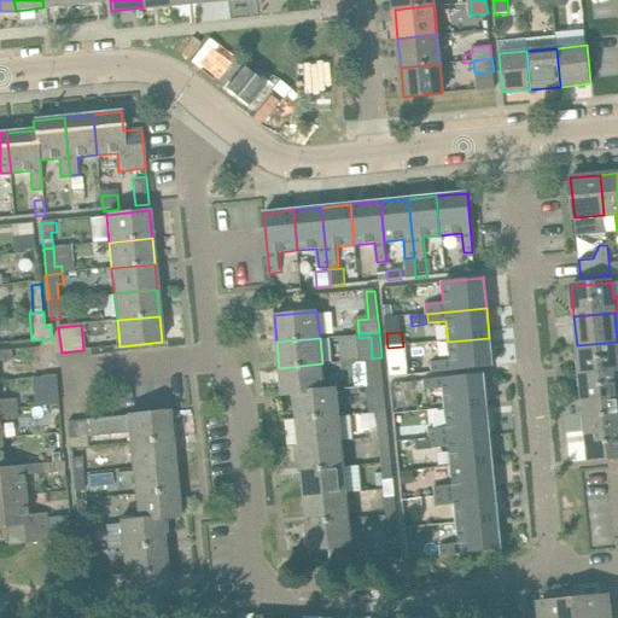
[(489,338),(448,342),(449,361),(431,362),(432,372),(491,366),(489,338)]
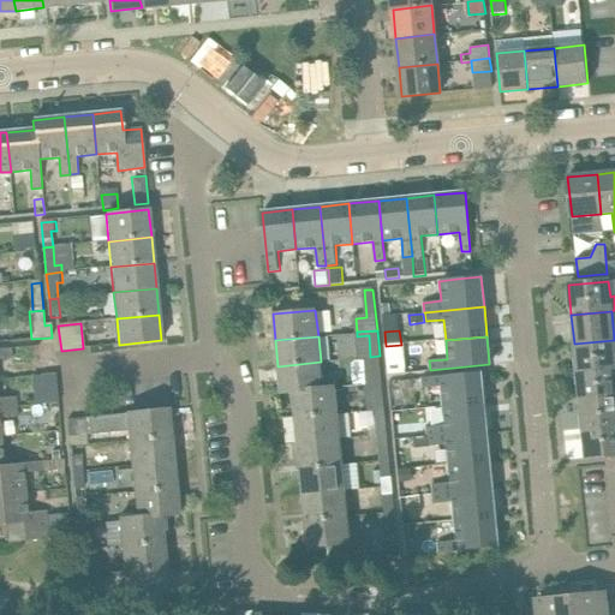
[(614,368),(614,350),(614,340),(574,344),(577,372),(614,368)]
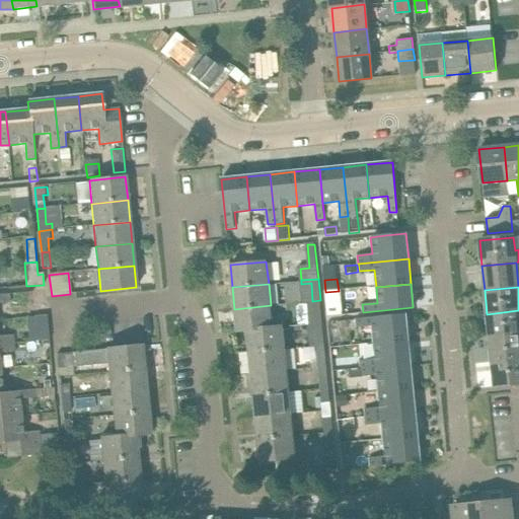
[(34,315),(46,314),(44,291),(32,292),(34,315)]
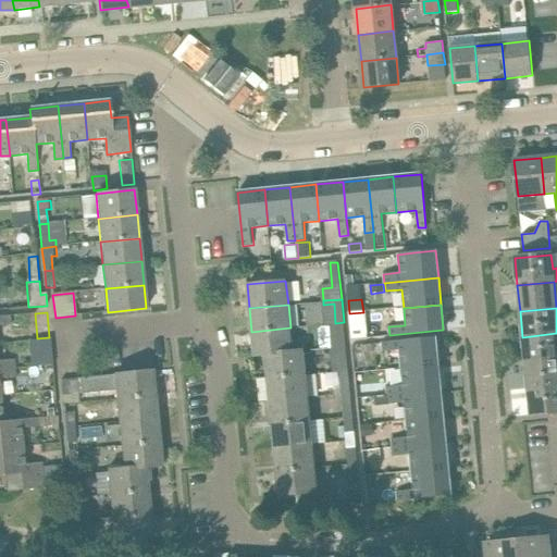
[(0,325),(11,324),(10,314),(0,316),(0,325)]
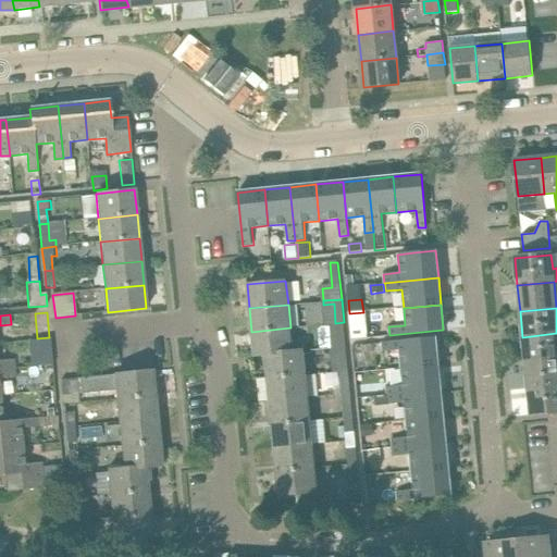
[(344,322),(335,323),(337,341),(331,342),(332,346),(346,345),(344,322)]
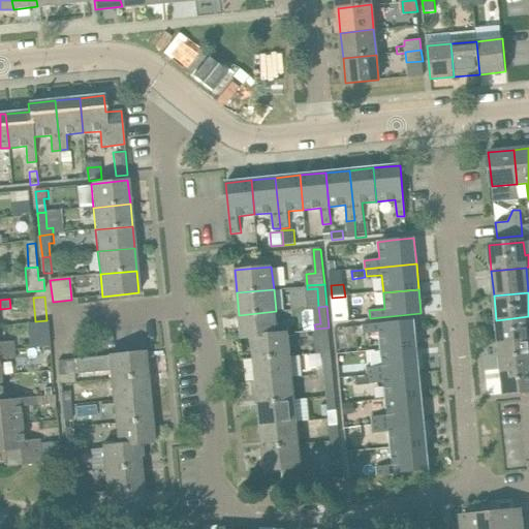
[(276,311),(239,315),(241,338),(251,338),(251,337),(278,334),(278,333),(276,311)]
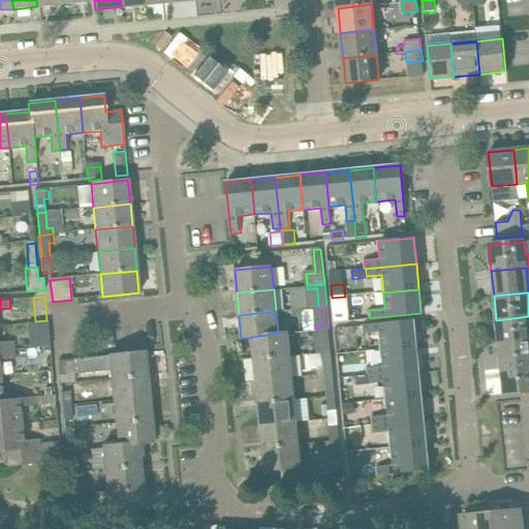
[(528,316),(496,320),(499,345),(528,342),(528,316)]
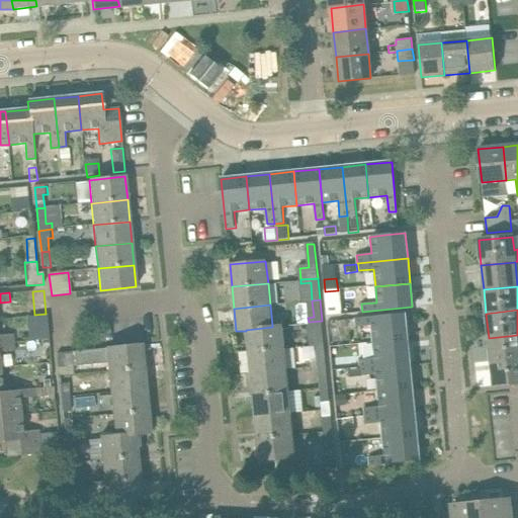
[(46,314),(34,315),(26,316),(29,341),(49,339),(46,314)]
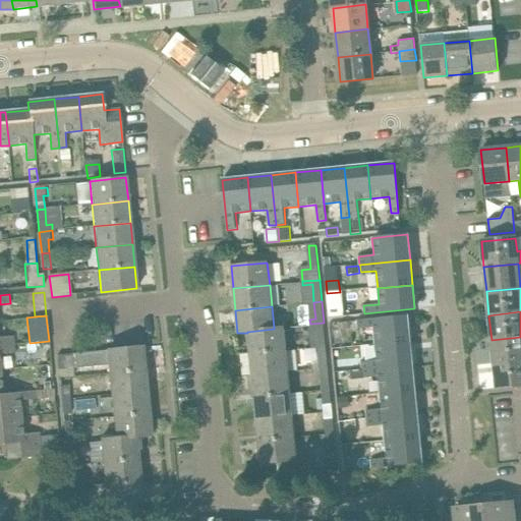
[(374,344),(409,341),(407,315),(357,321),(357,329),(373,328),(374,344)]
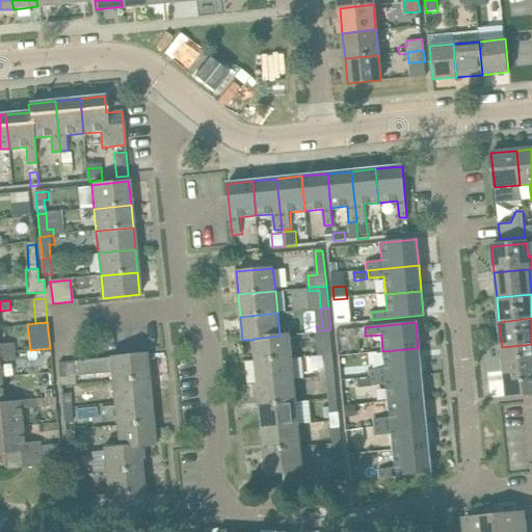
[(355,328),(346,329),(346,338),(355,337),(355,328)]
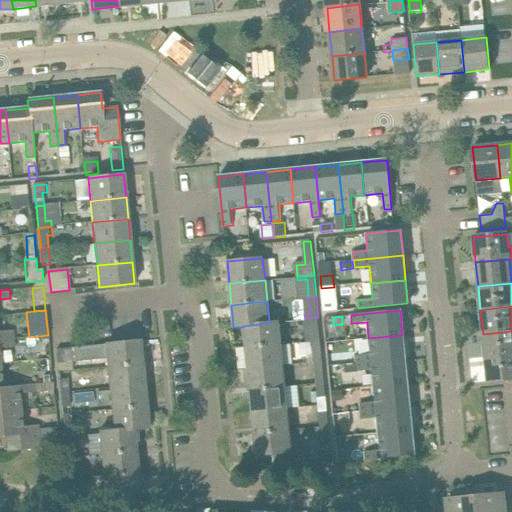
[(320,340),(318,317),(305,318),(307,341),(320,340)]
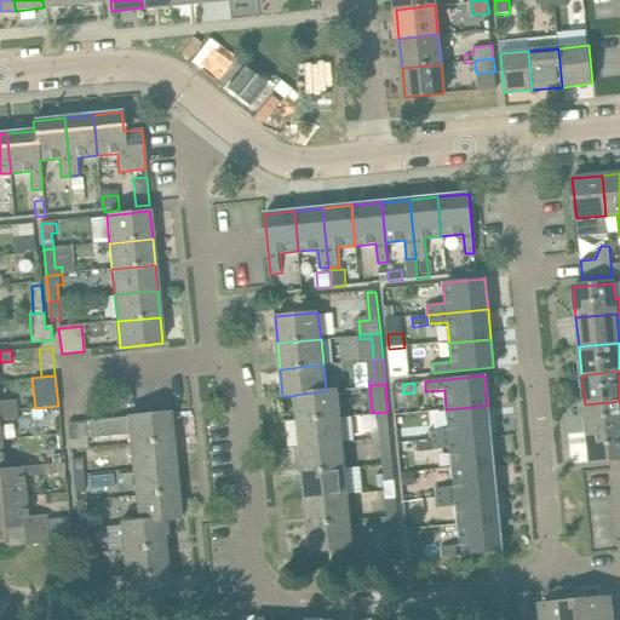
[(337,389),(326,390),(326,391),(294,395),(294,396),(297,420),(340,417),(337,389)]
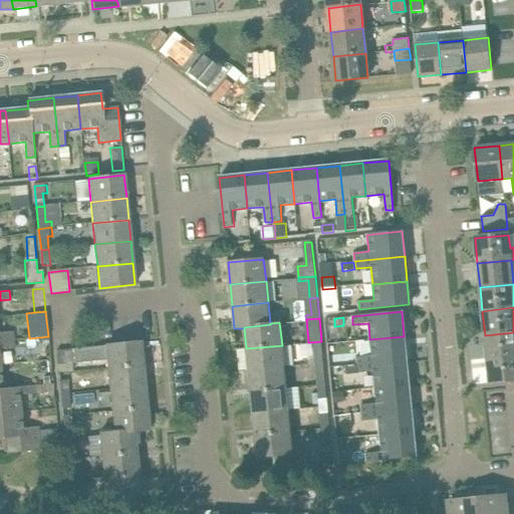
[(0,333),(0,340),(14,339),(13,332),(0,333)]
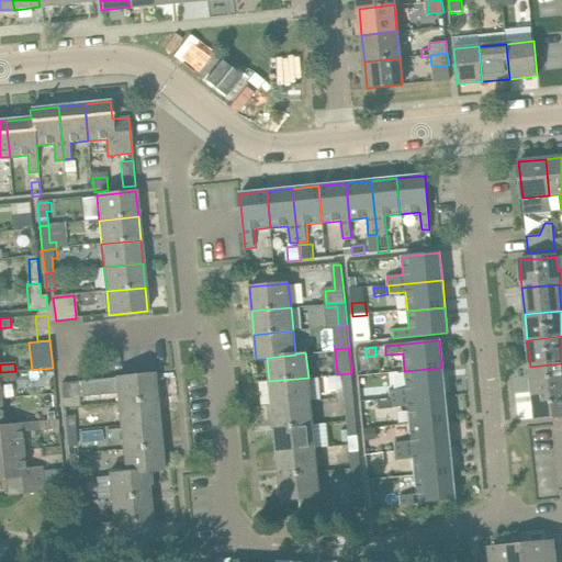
[(561,390),(561,363),(530,367),(532,393),(561,390)]
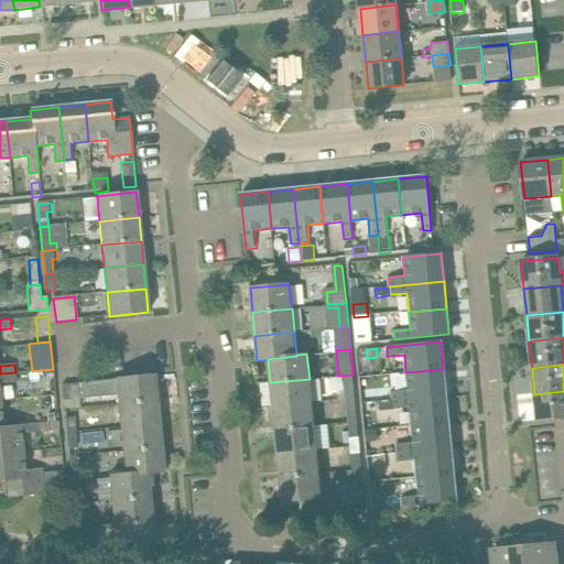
[(408,390),(390,391),(377,392),(378,402),(391,401),(446,396),(443,369),(405,372),(408,390)]
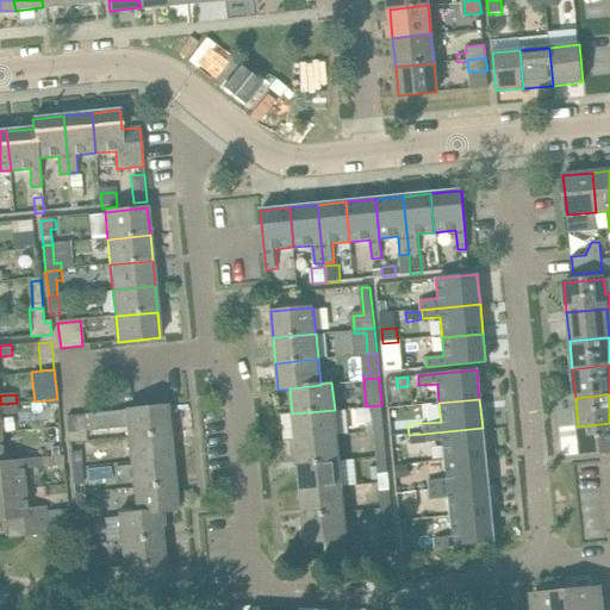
[(0,415),(18,412),(17,403),(0,404),(0,431),(0,433),(0,428),(0,415)]
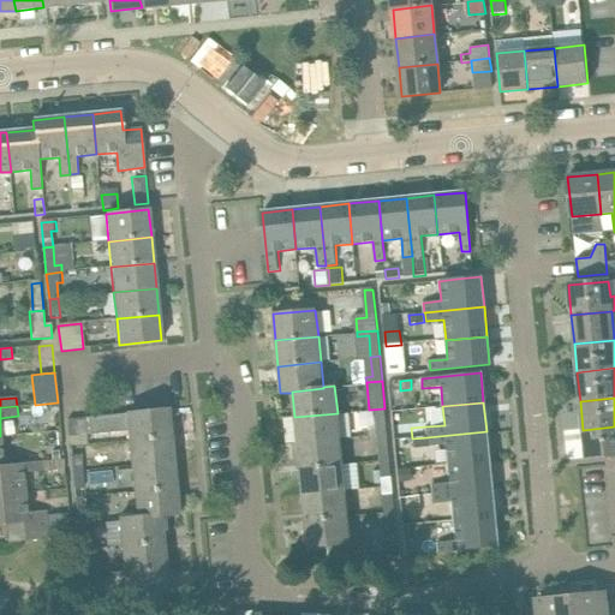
[(384,408),(369,410),(369,412),(375,412),(377,435),(387,434),(384,408)]
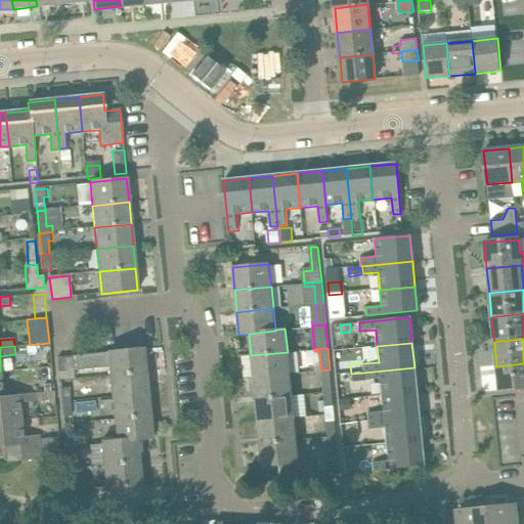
[(110,377),(145,373),(143,349),(106,352),(110,377)]
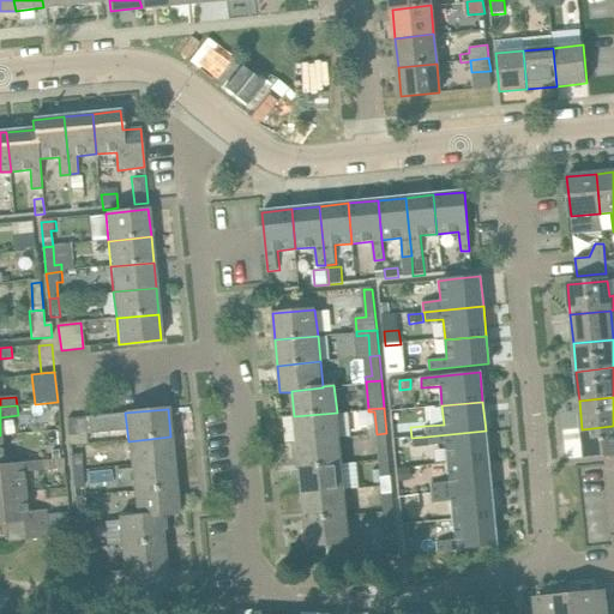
[(337,413),(294,416),(296,443),(339,438),(337,413)]
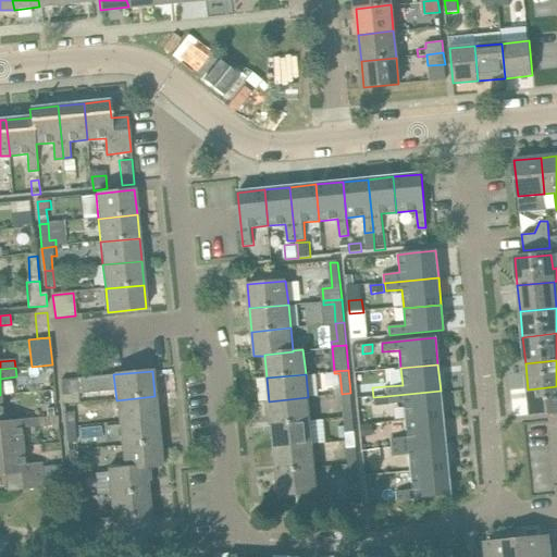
[(61,380),(62,395),(76,394),(75,379),(61,380)]
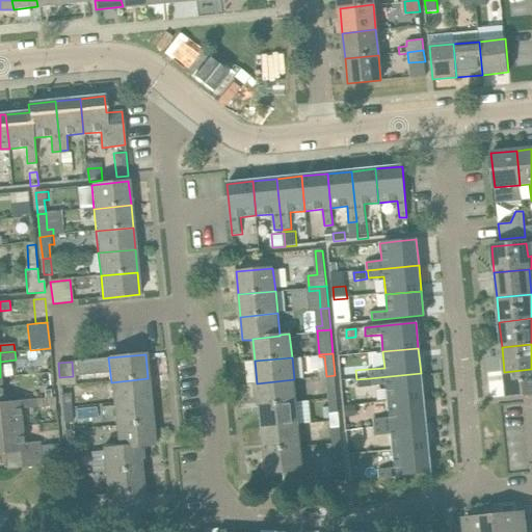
[(531,369),(504,372),(506,396),(531,393),(531,369)]
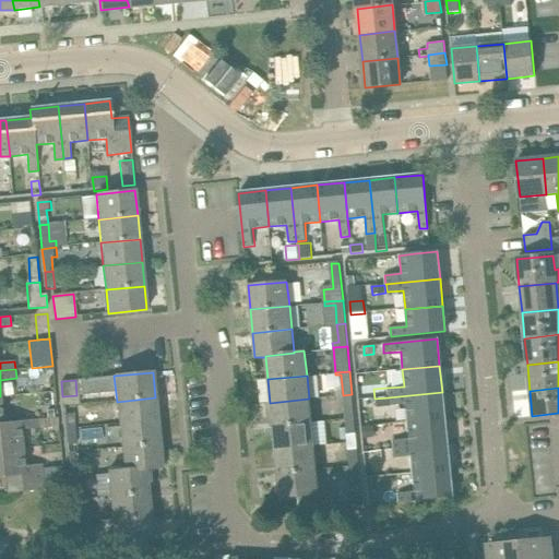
[(444,417),(442,392),(388,397),(389,405),(405,404),(407,420),(444,417)]
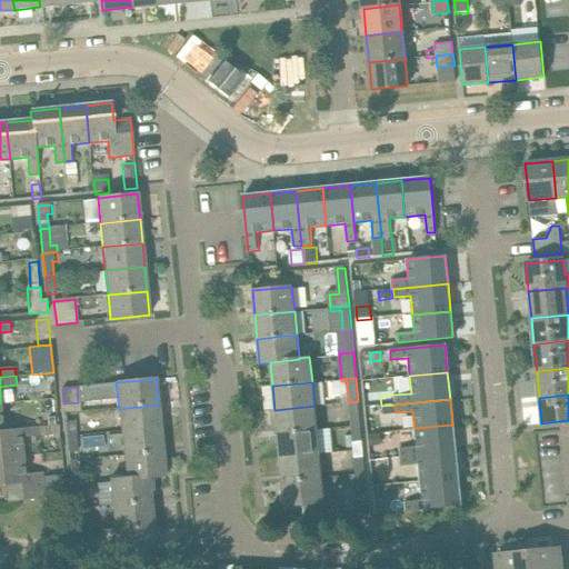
[(358,401),(349,402),(351,427),(360,426),(358,401)]
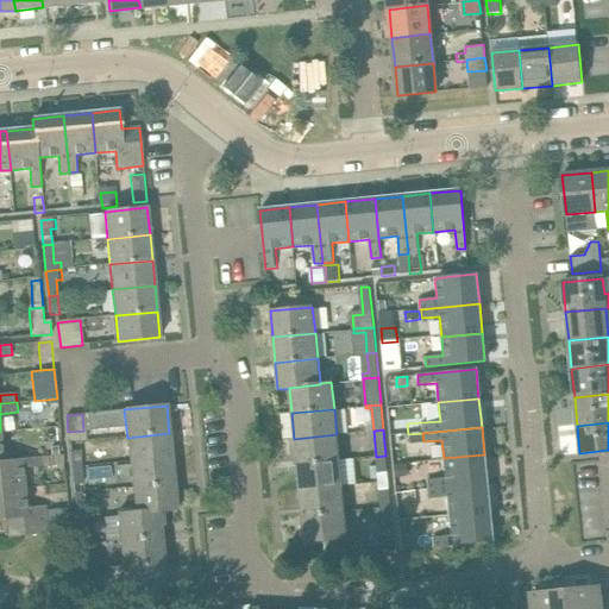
[(0,432),(0,431),(0,462),(23,459),(22,451),(2,452),(0,432)]
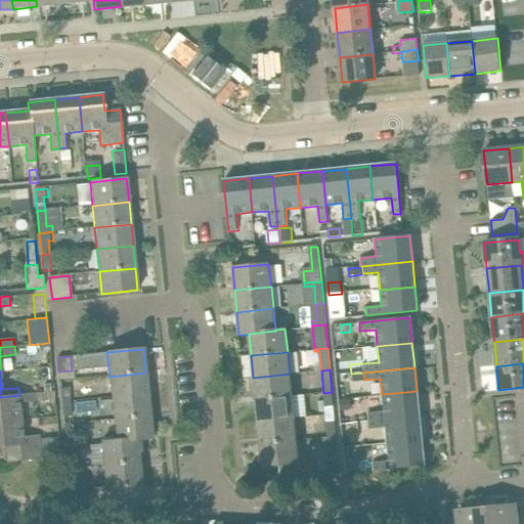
[(145,373),(110,377),(112,397),(147,394),(145,373)]
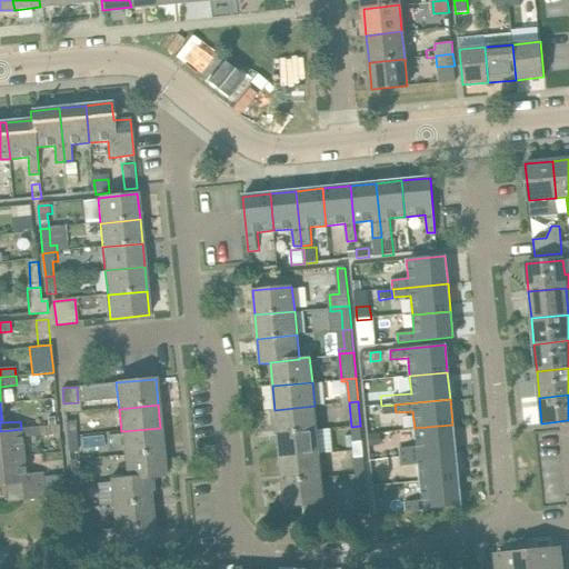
[(315,406),(275,410),(277,435),(317,430),(315,406)]
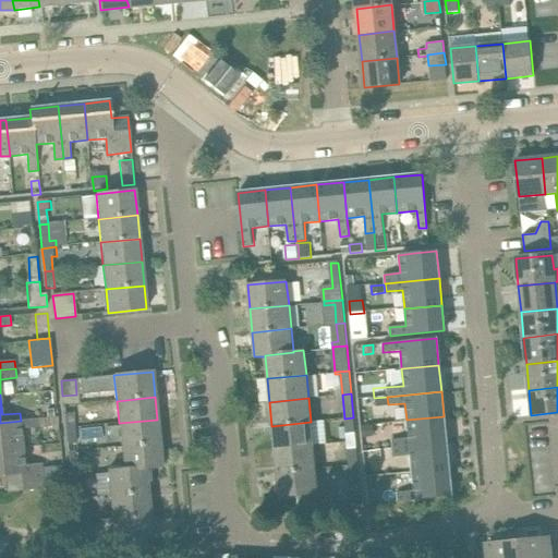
[(65,428),(73,427),(72,415),(64,416),(65,428)]
